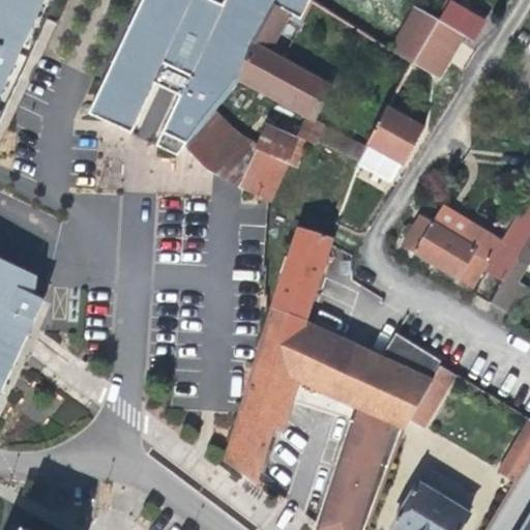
[(0,0),(0,117),(1,116),(32,49),(54,0),(0,0)]
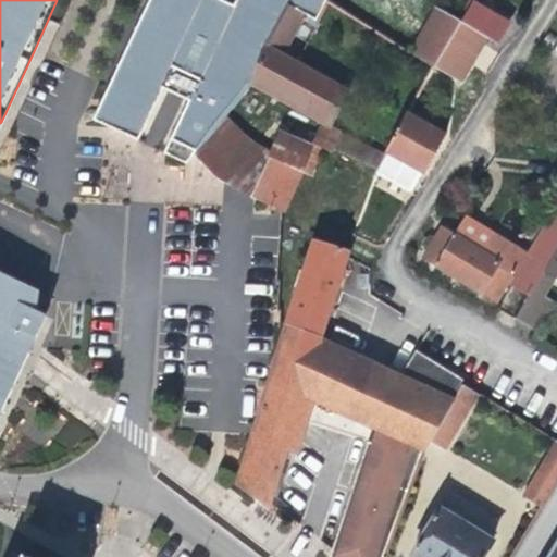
[(313,26),(326,0),(236,0),(235,4),(226,0),(148,0),(108,87),(94,118),(136,144),(159,95),(185,107),(160,159),(182,172),(186,162),(188,164),(196,156),(225,116),(248,86),(286,10),(313,26)]
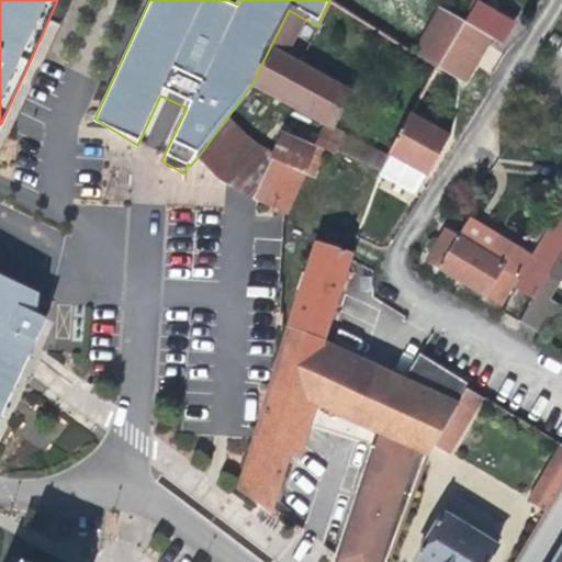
[(413,48),(439,64),(464,22),(437,7),(413,48)]
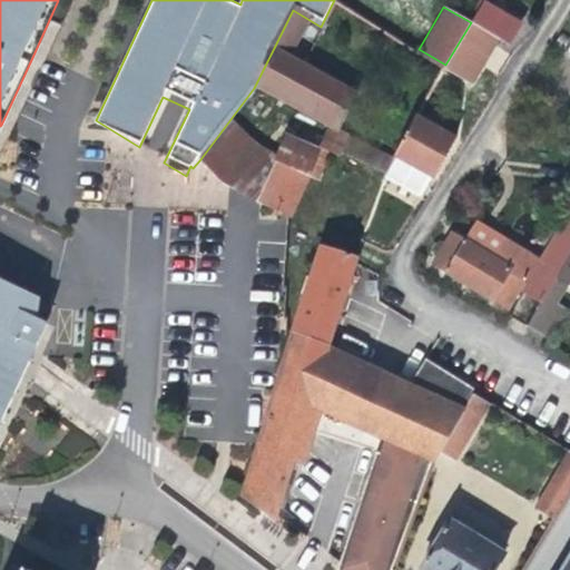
[(320,30),(321,27),(293,10),(254,88),(325,128),(337,133),(357,91),(291,56),(306,29),(313,33),(316,28),(320,30)]
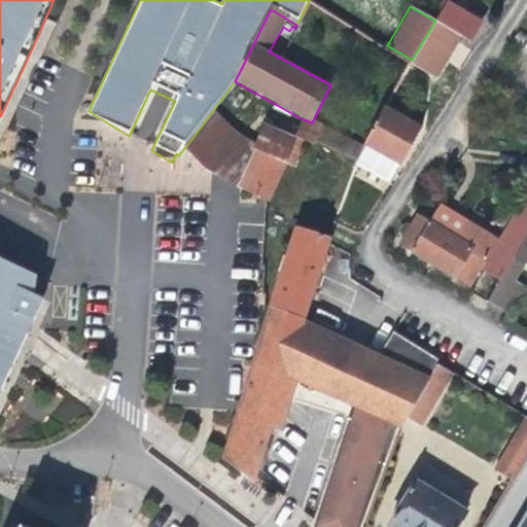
[(461,36),(435,21),(412,60),(437,75),(461,36)]
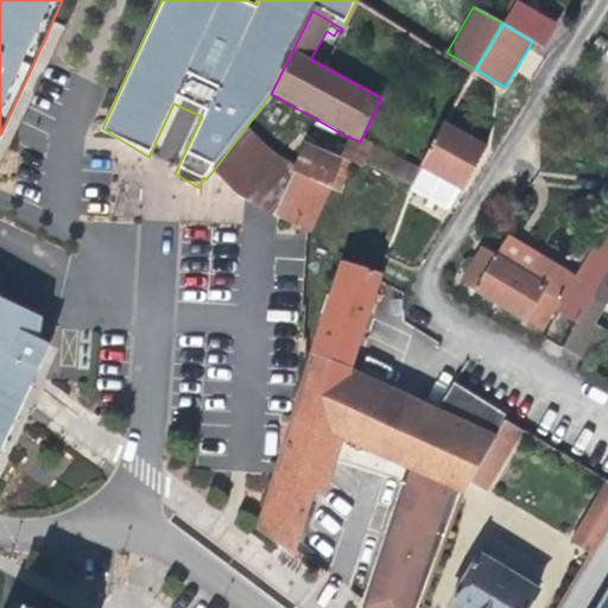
[(445,126),(423,168),(419,176),(453,194),(458,185),(463,188),(483,149),(445,126)]
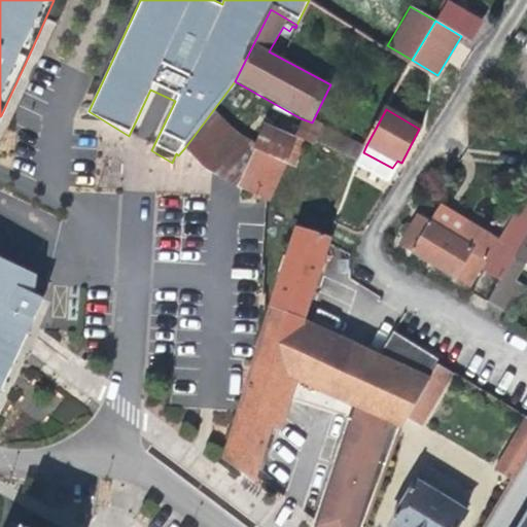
[(234,131),(213,110),(185,147),(206,169),(227,182),(236,185),(252,146),(254,141),(234,131)]
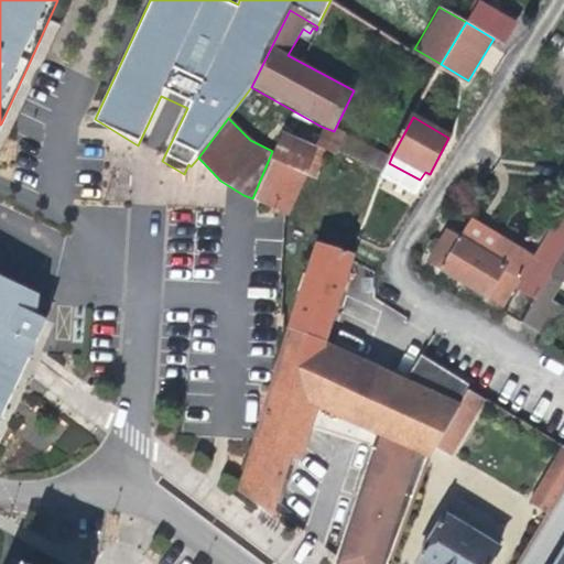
[(322,127),(315,145),(327,151),(336,154),(338,150),(367,163),(384,171),(389,163),(392,155),(334,131),(322,127)]
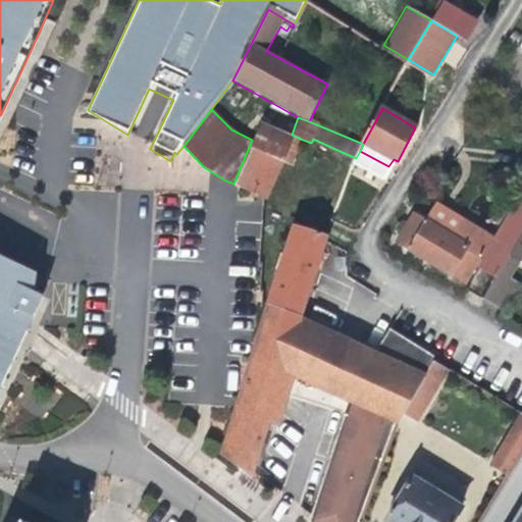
[(260,122),(252,140),(250,145),(282,158),(292,135),(260,122)]
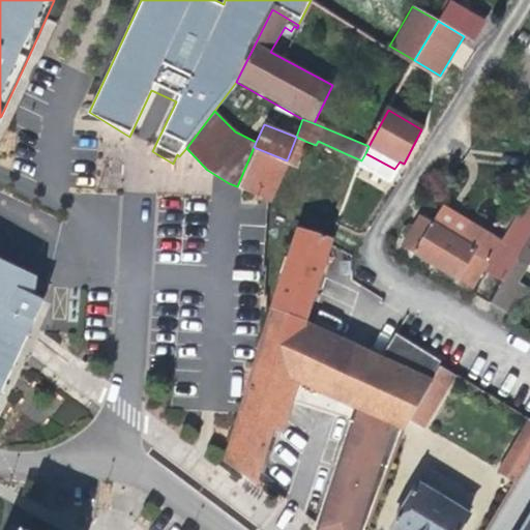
[(297,169),(307,142),(296,137),(287,160),(297,169)]
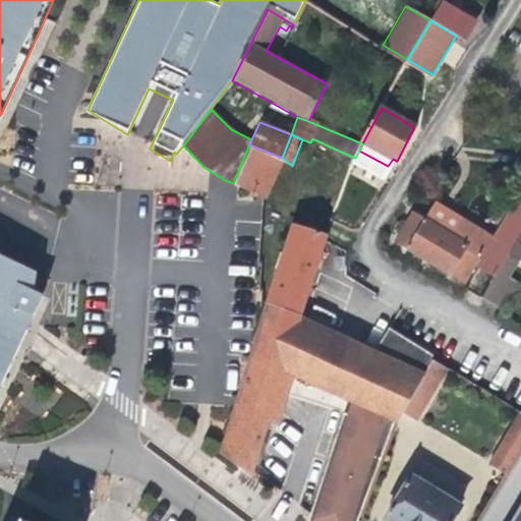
[(282,158),(249,145),(233,183),(266,196),(282,158)]
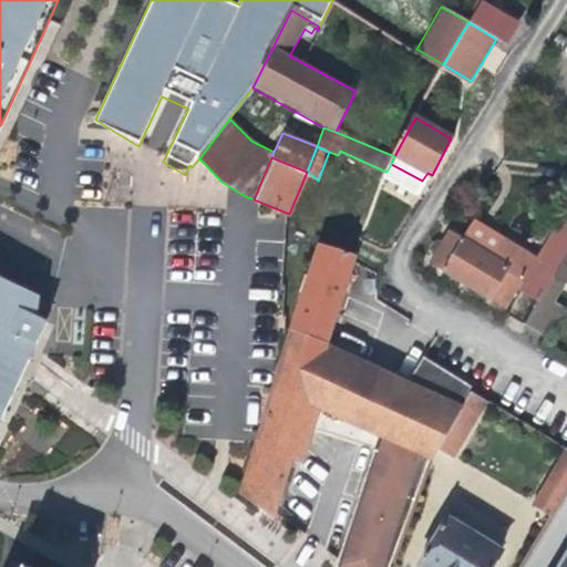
[(463,238),(507,266),(519,246),(475,219),(463,238)]
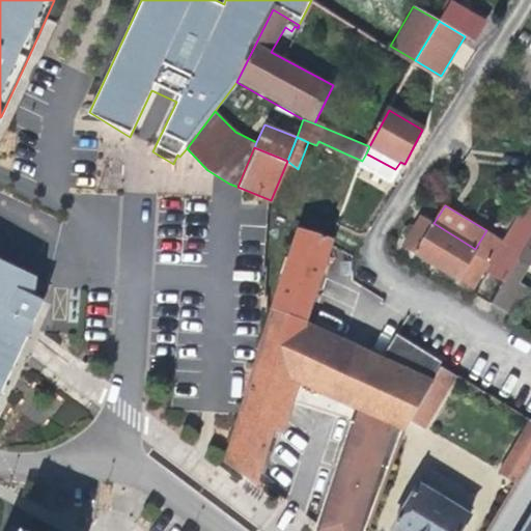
[(457,279),(475,249),(434,223),(420,216),(401,246),(457,279)]
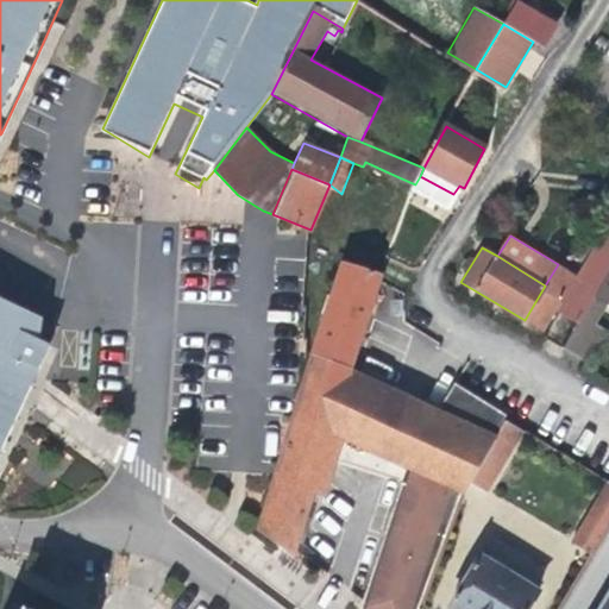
[(554,309),(577,324),(608,270),(608,251),(602,248),(583,278),(575,274),(554,309)]
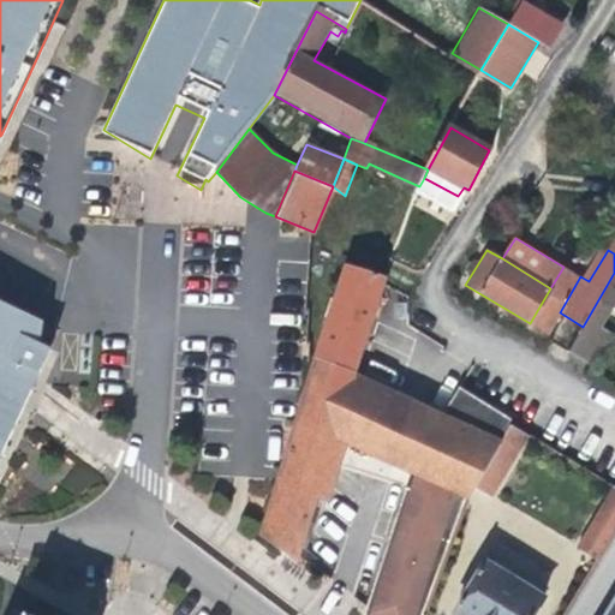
[(344,264),(314,358),(356,371),(382,286),(386,278),(344,264)]
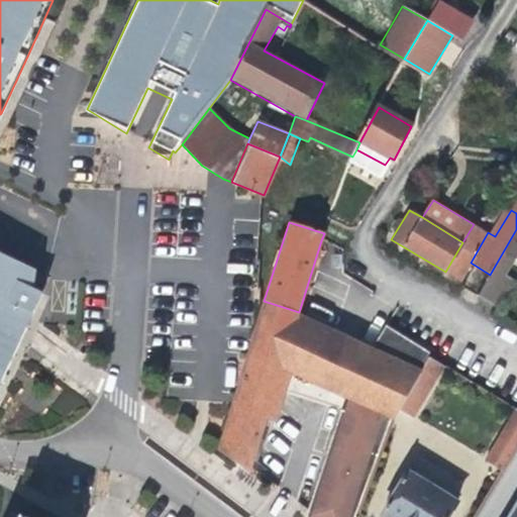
[(516,229),(490,275),(477,295),(498,307),(515,281),(505,275),(516,257),(516,259),(516,229)]
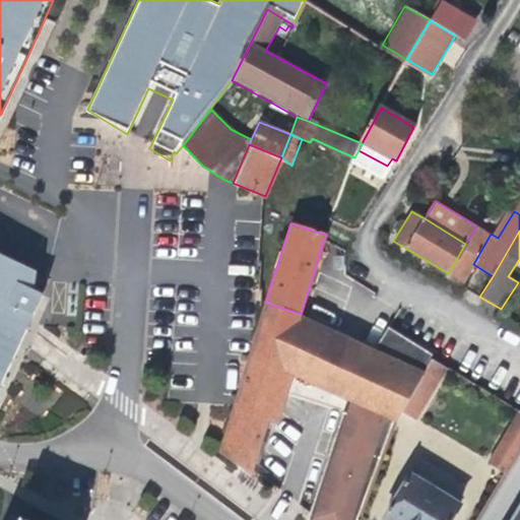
[(0,381),(1,382),(20,341),(30,320),(46,285),(37,281),(40,265),(0,246),(0,381)]
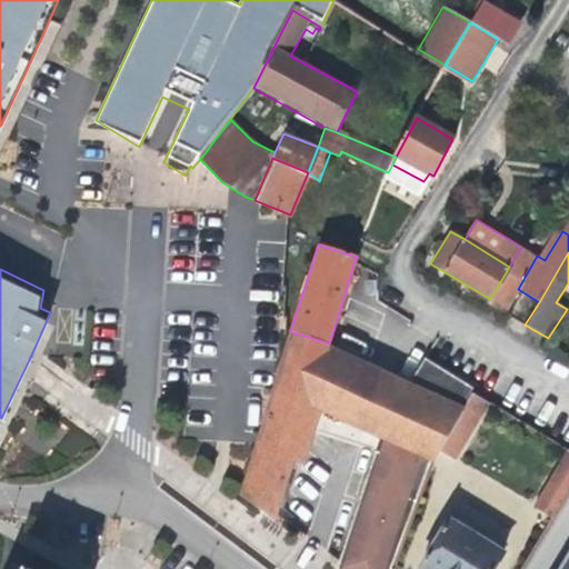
[(329,343),(290,331),(288,339),(327,350),(329,343)]
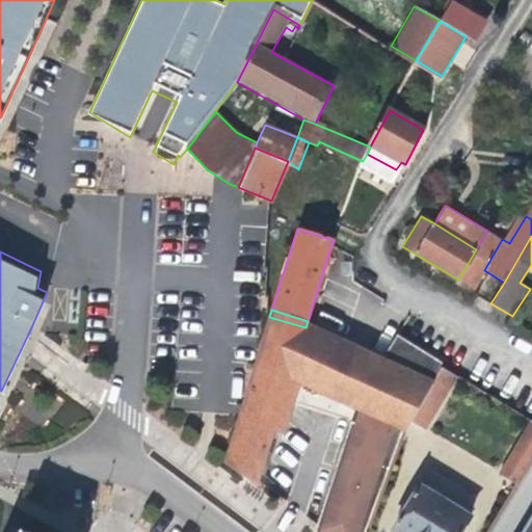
[(240,410),(224,461),(258,486),(259,486),(276,430),(285,433),(299,384),(301,378),(368,409),(363,423),(353,420),(315,529),(319,531),(366,531),(370,520),(398,446),(402,432),(409,420),(432,380),(441,367),(443,363),(402,342),(397,337),(381,363),(366,354),(364,358),(306,327),(269,317),(240,410)]
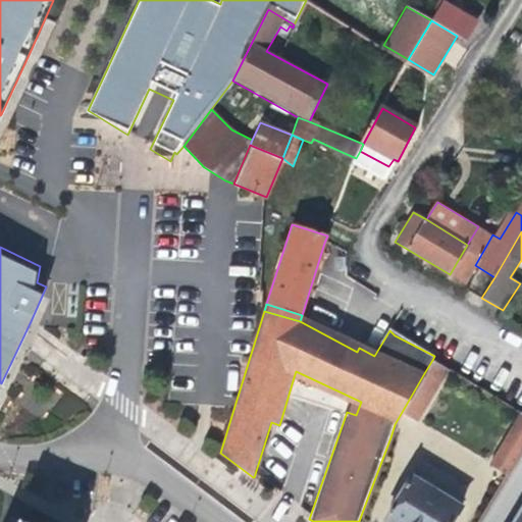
[(432,360),(424,373),(402,412),(417,422),(449,370),(432,360)]
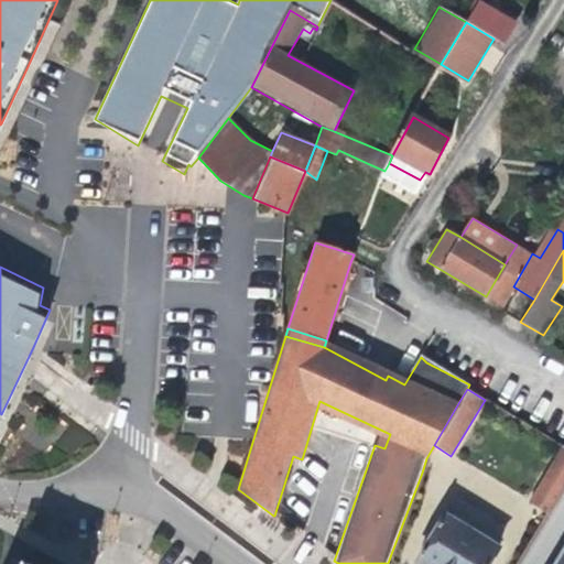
[(549,513),(563,487),(563,445),(561,445),(529,501),(549,513)]
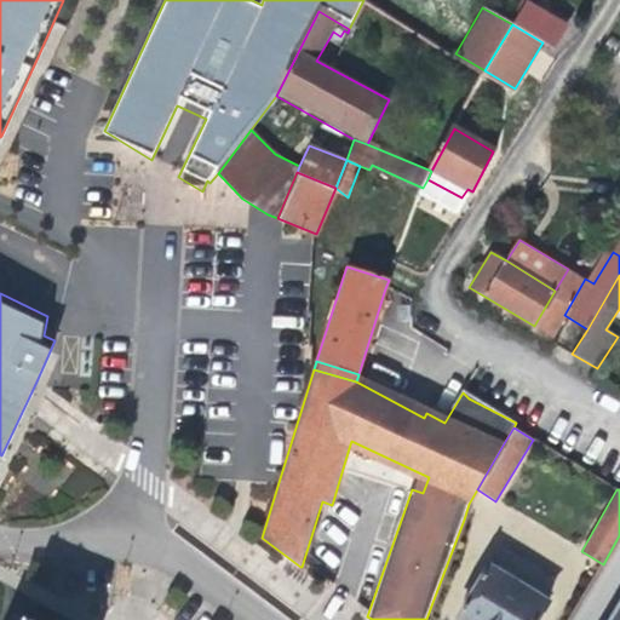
[(460,619),(537,619),(549,601),(488,564),(457,618),(460,619)]
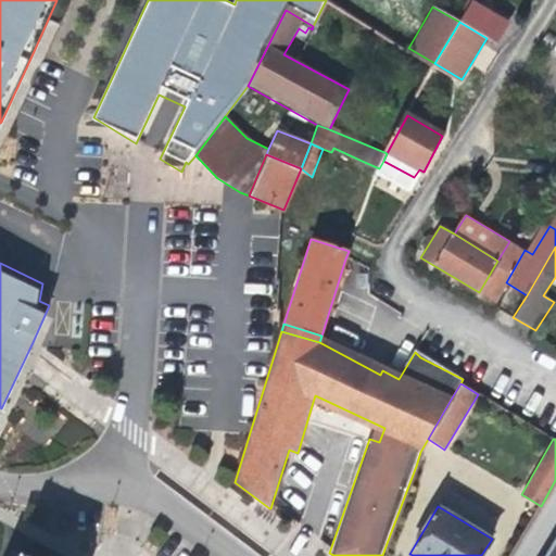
[(555,555),(555,542),(546,555),(555,555)]
